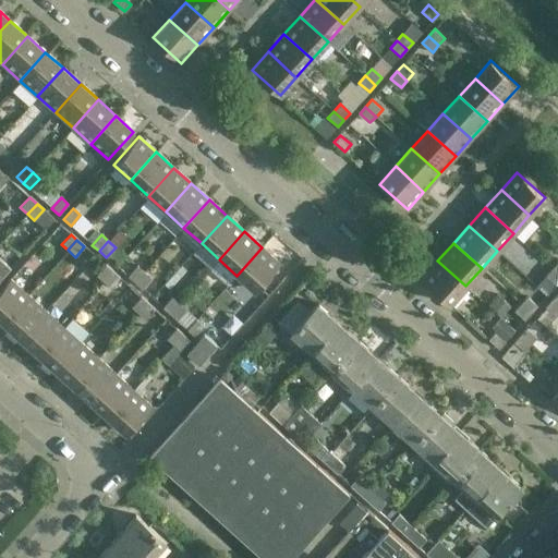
[(262,247),(237,276),(254,291),(279,263),(262,247)]
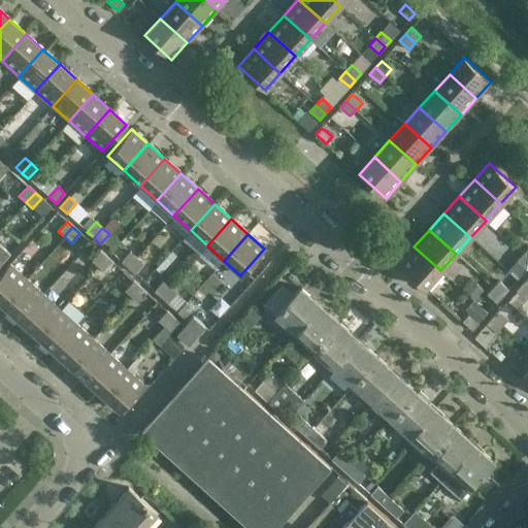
[(0,244),(0,264),(9,254),(0,244)]
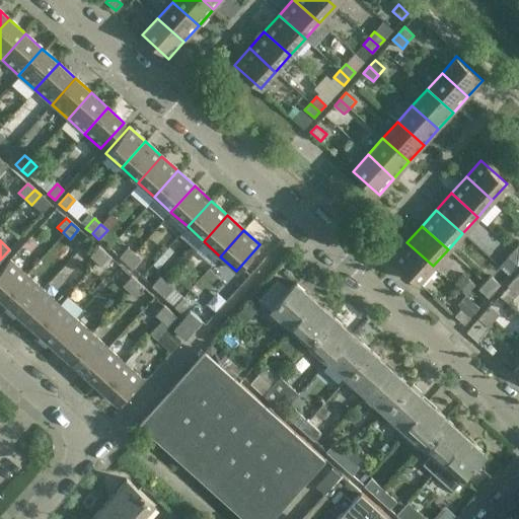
[(433,266),(406,242),(392,258),(418,283),(433,266)]
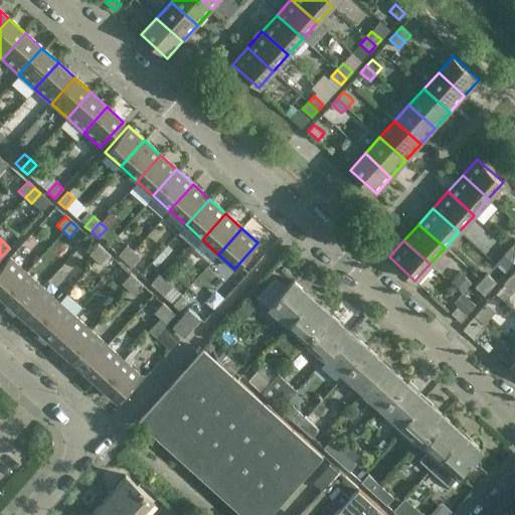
[(104,250),(98,244),(89,254),(95,260),(104,250)]
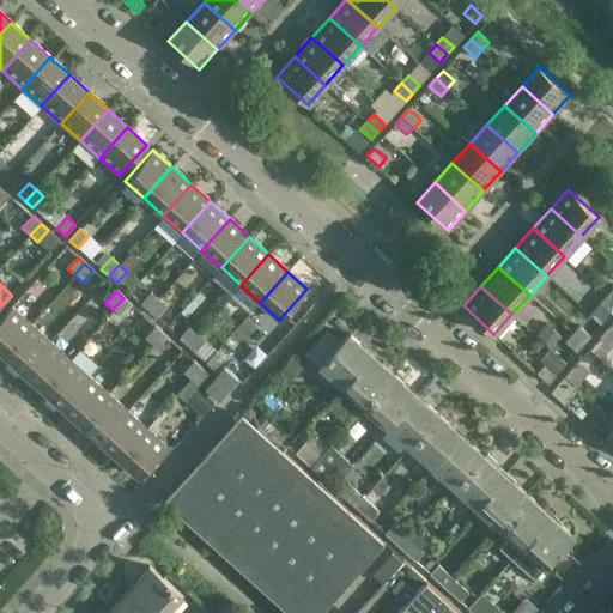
[(147,310),(157,299),(150,292),(139,303),(147,310)]
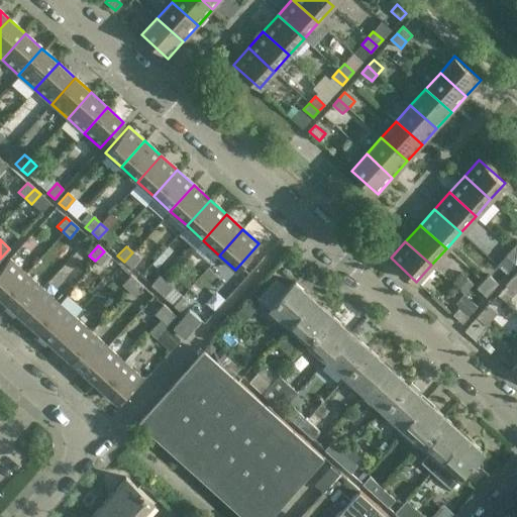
[(506,255),(515,264),(516,262),(516,252),(512,248),(506,255)]
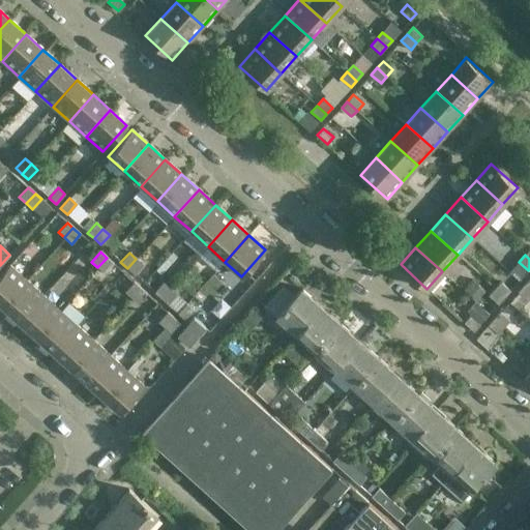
[(107,258),(97,267),(105,273),(113,264),(107,258)]
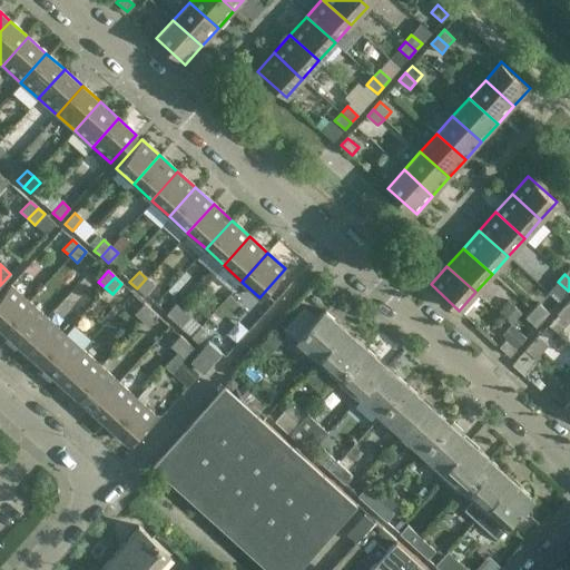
[(137,288),(144,295),(154,284),(146,278),(137,288)]
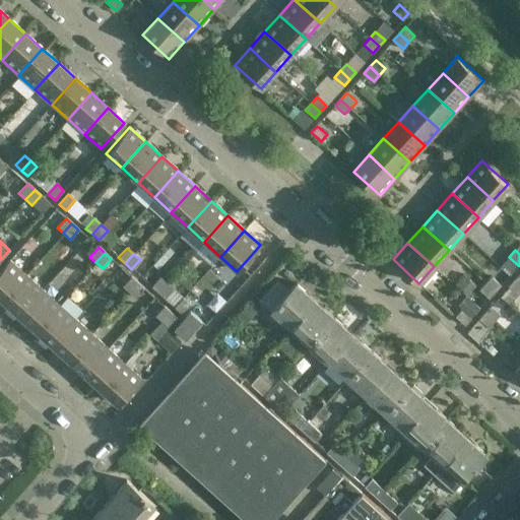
[(9,260),(0,269),(0,299),(2,301),(25,274),(9,260)]
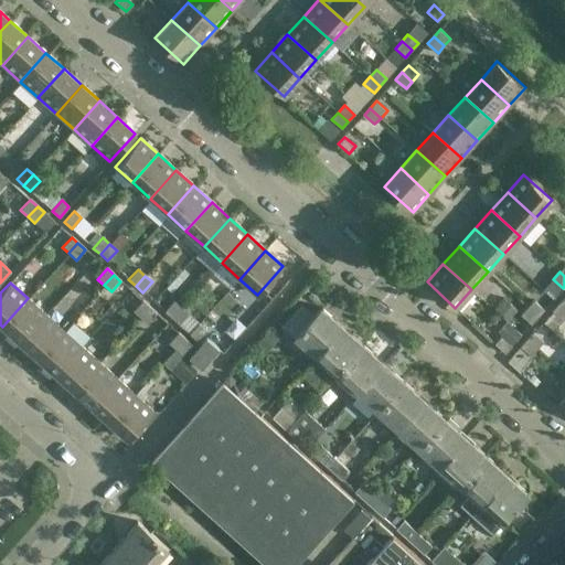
[(28,298),(2,327),(20,343),(45,315),(28,298)]
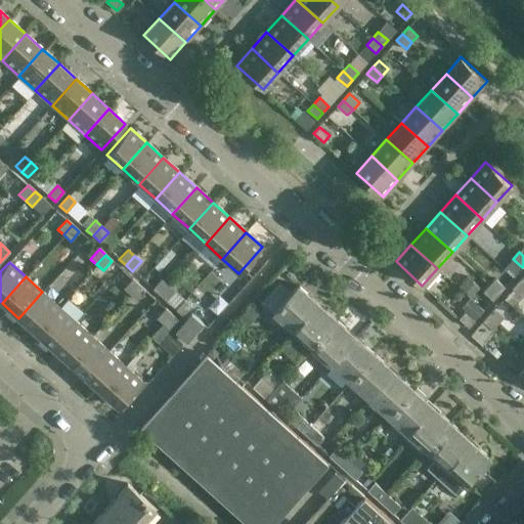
[(138,285),(132,278),(123,289),(130,295),(138,285)]
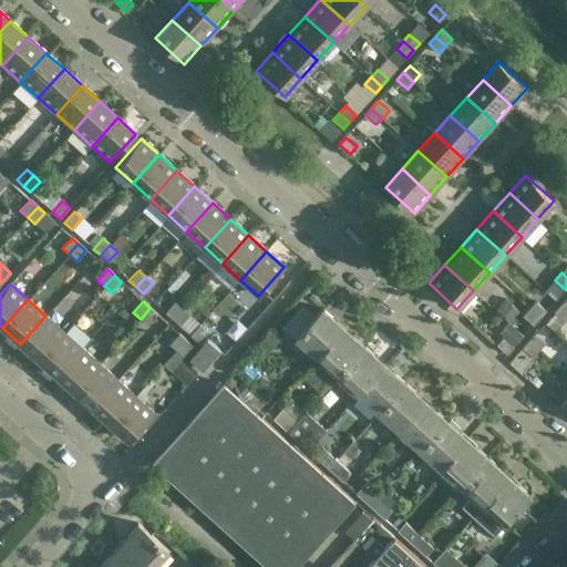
[(529,308),(539,318),(546,311),(535,301),(529,308)]
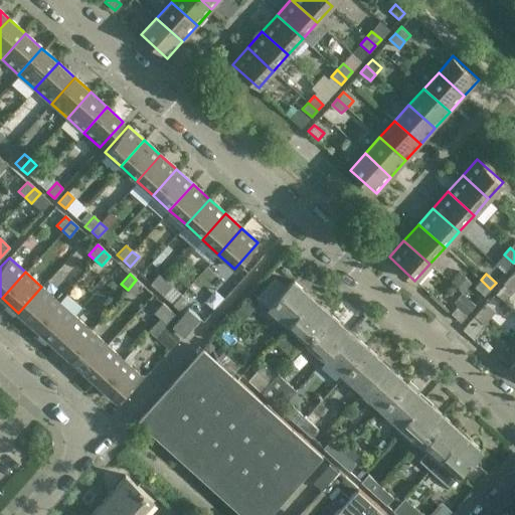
[(156,290),(165,281),(158,275),(150,284),(156,290)]
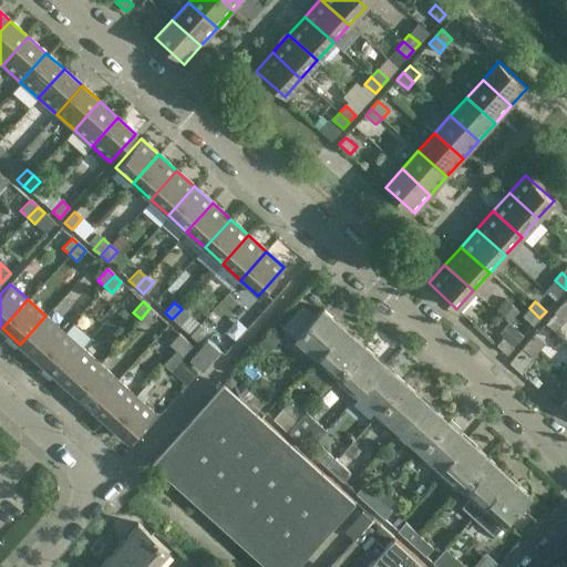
[(566,310),(560,305),(554,311),(565,321),(566,318),(566,310)]
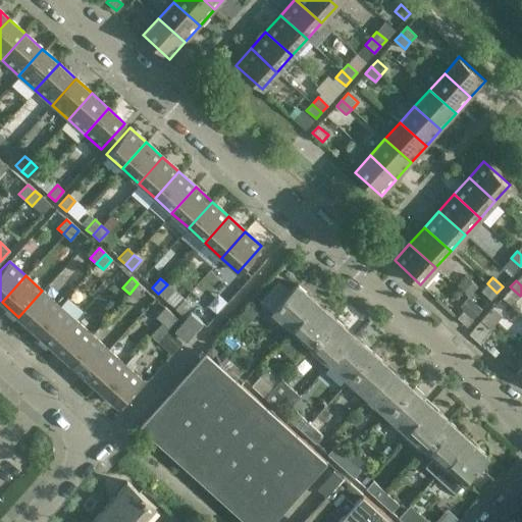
[(138,283),(129,294),(136,299),(145,290),(138,283)]
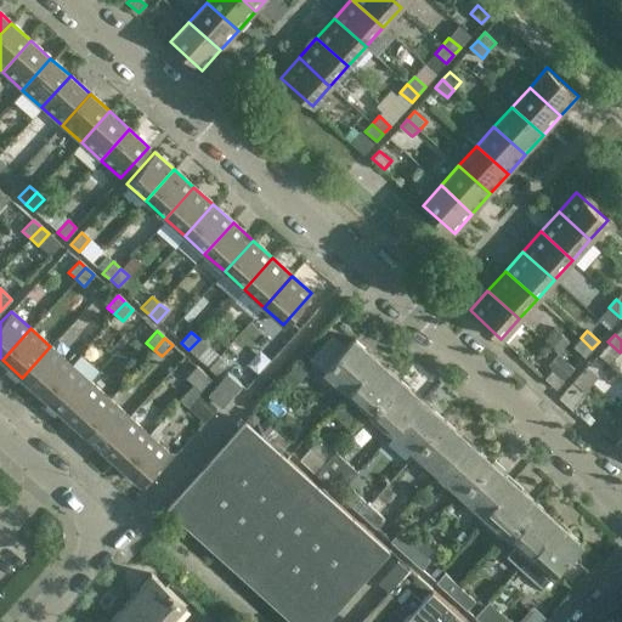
[(326,372),(349,393),(379,358),(356,338),(326,372)]
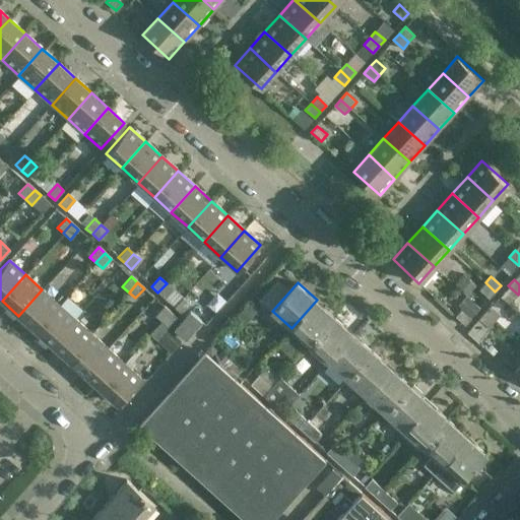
[(479,289),(489,298),(495,291),(485,282),(479,289)]
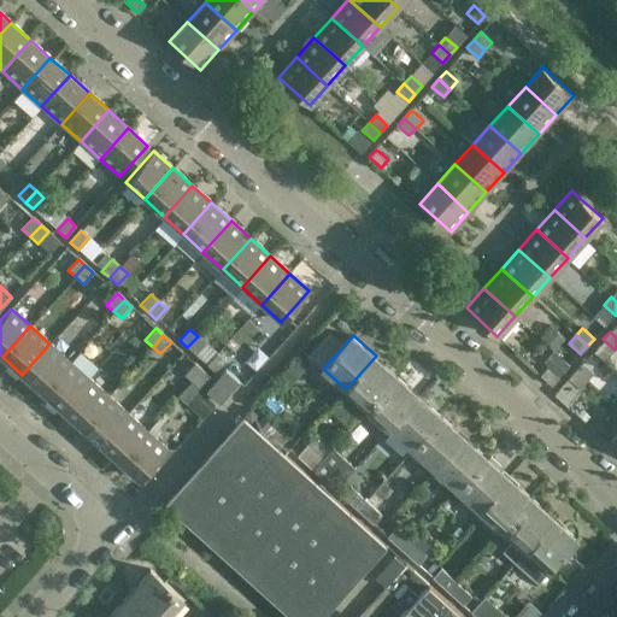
[(187,347),(194,354),(205,342),(198,336),(187,347)]
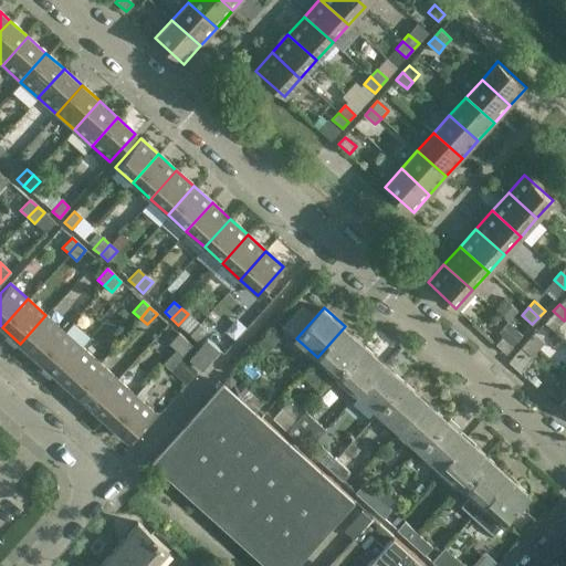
[(237,311),(212,337),(226,350),(250,324),(237,311)]
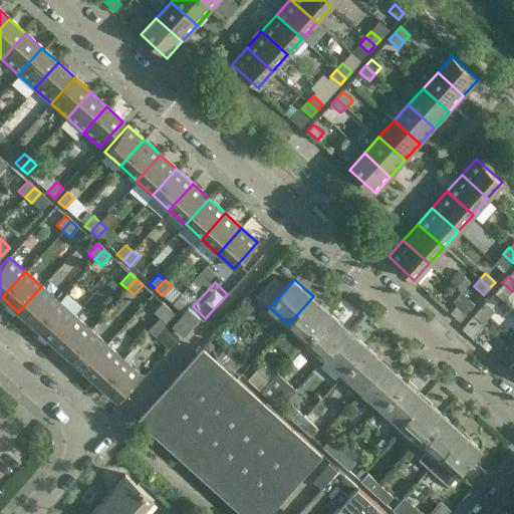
[(41,286),(18,312),(34,326),(57,300),(41,286)]
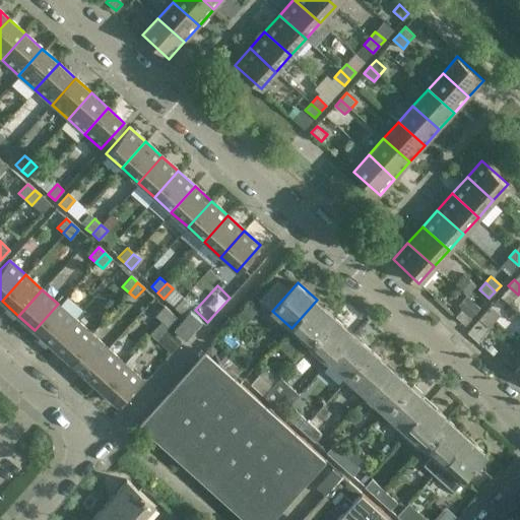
[(174,308),(181,314),(189,304),(183,298),(174,308)]
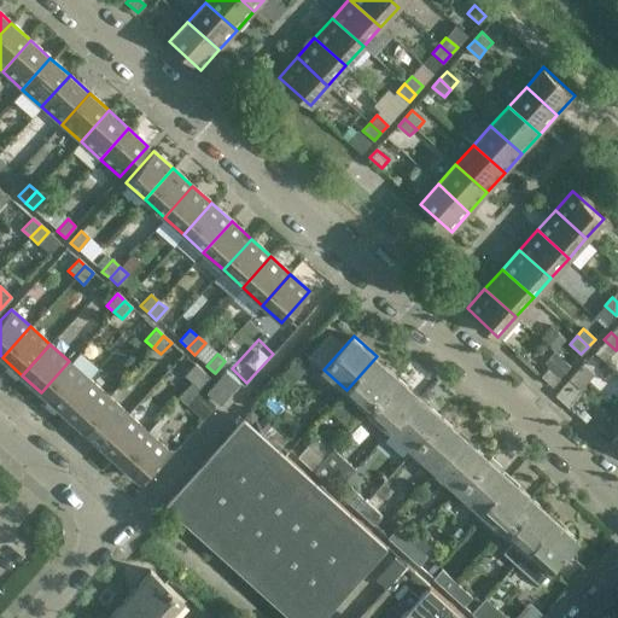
[(377,356),(347,390),(368,410),(400,377),(377,356)]
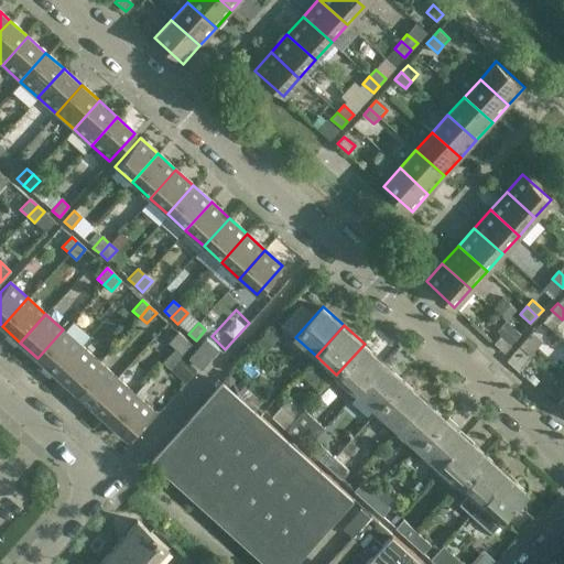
[(63,329),(38,358),(55,375),(82,346),(63,329)]
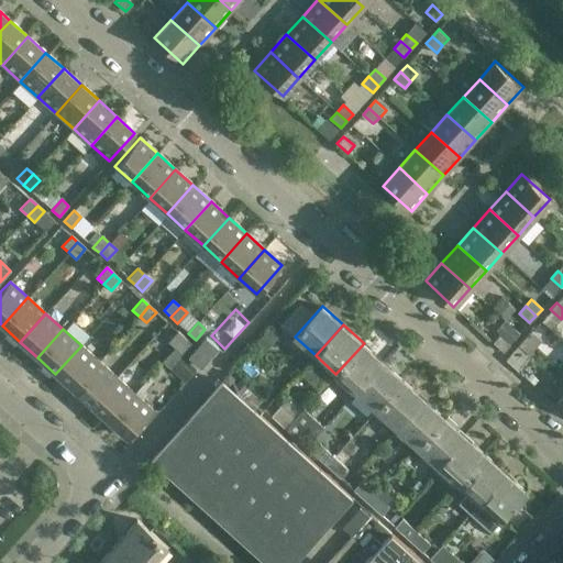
[(167,342),(181,354),(191,344),(177,331),(167,342)]
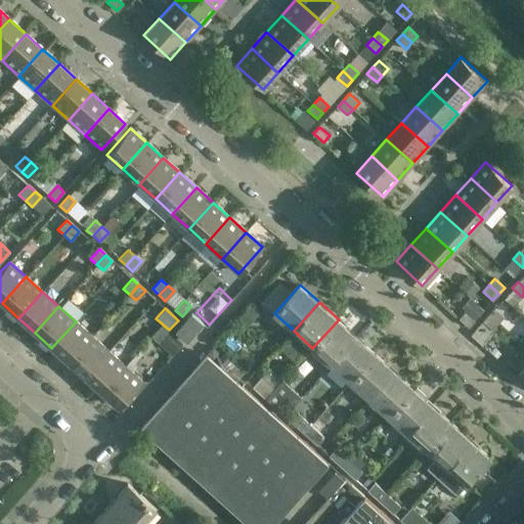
[(488,314),(497,323),(504,316),(494,308),(488,314)]
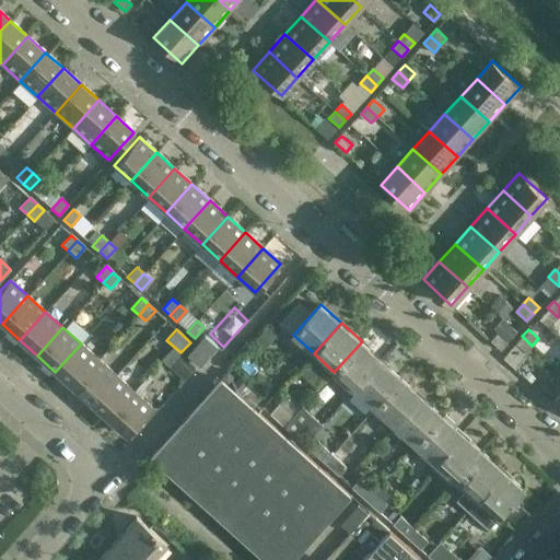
[(501,350),(508,342),(497,334),(490,340),(501,350)]
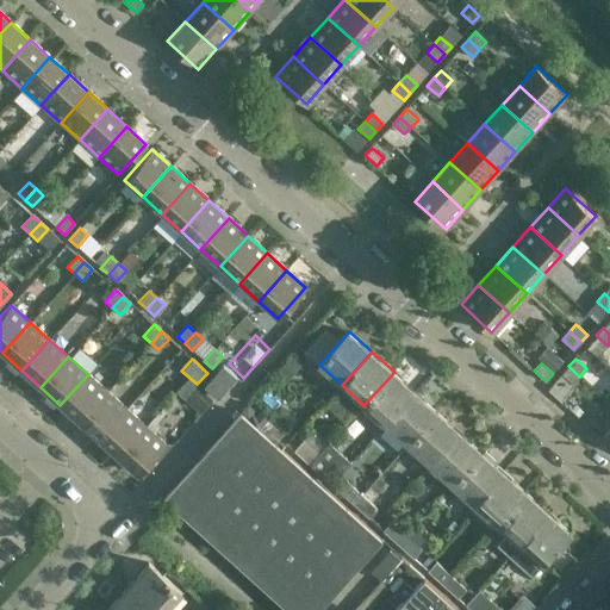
[(223,366),(203,386),(217,399),(236,377),(223,366)]
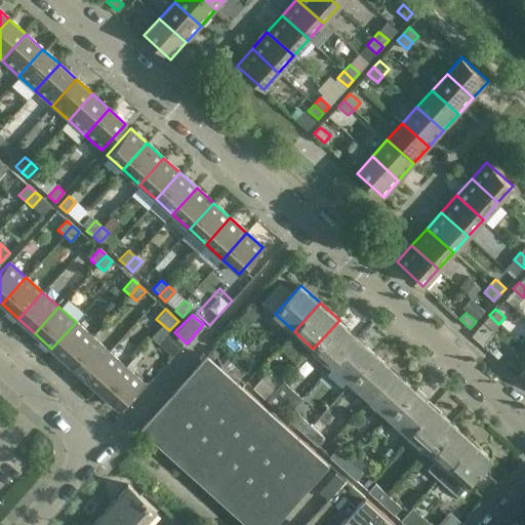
[(489,315),(483,321),(493,330),(498,324),(489,315)]
